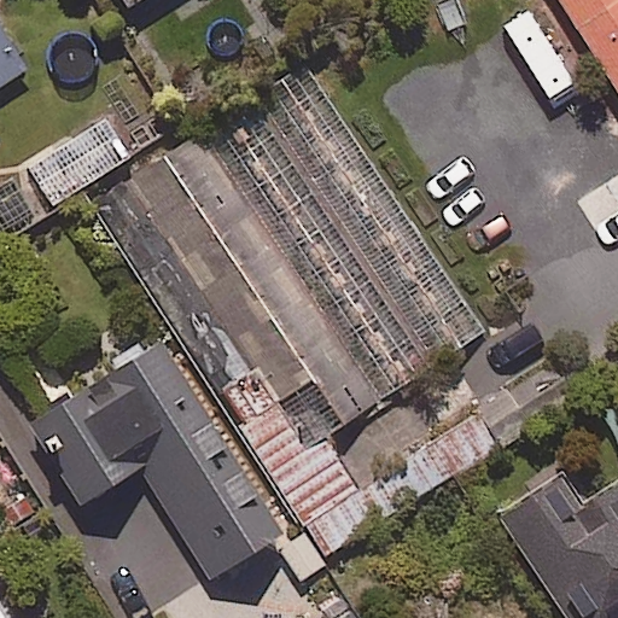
[(617,0),(553,0),(617,103),(617,0)]
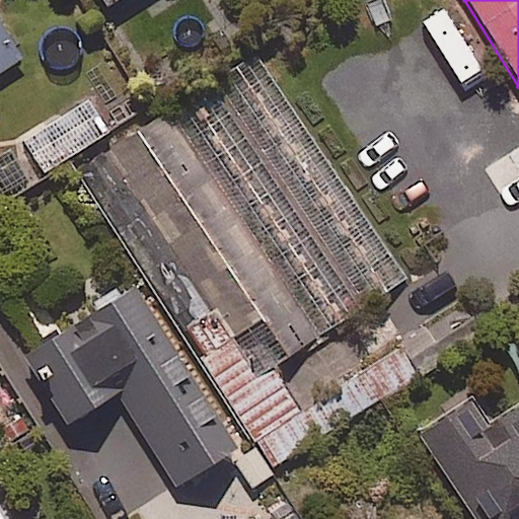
[(0,72),(21,59),(0,25),(0,72)]
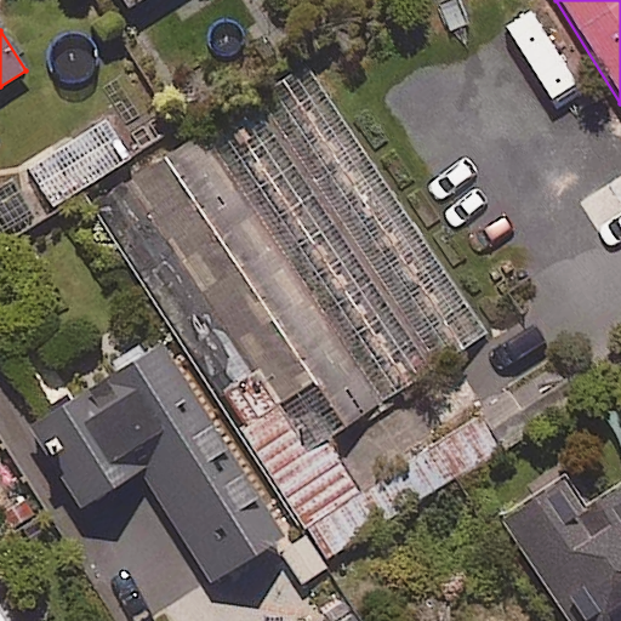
[(329,440),(486,334),(306,64),(130,183),(279,405),(311,453),(329,440)]
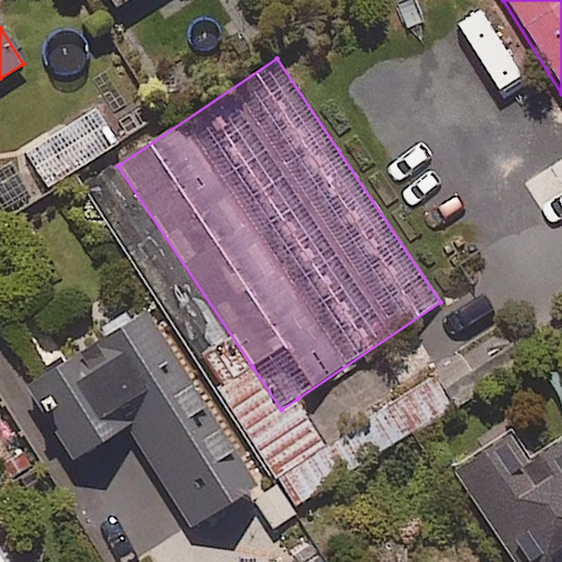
[(0,167),(0,198),(12,215),(116,142),(90,104),(0,167)]
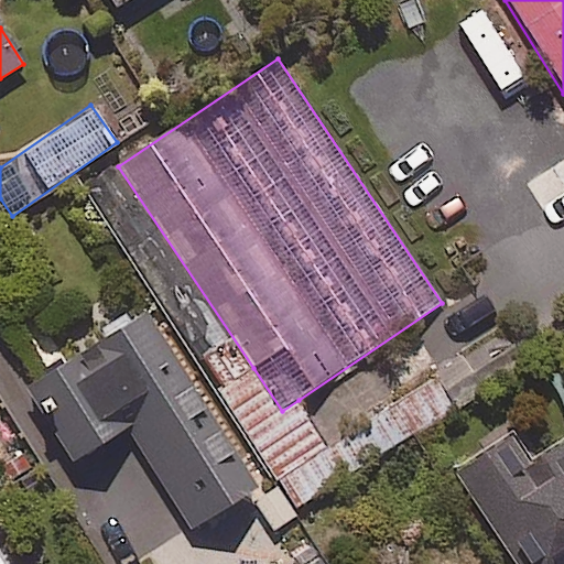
[(563,212),(563,160),(525,185),(550,221),(563,212)]
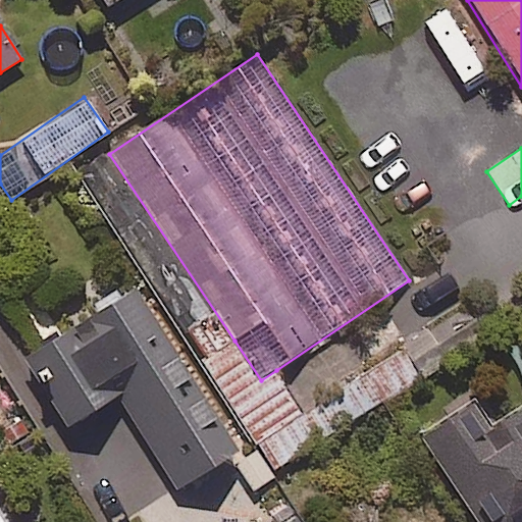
[(238,455),(137,294),(35,357),(76,424),(122,396),(180,489),(238,455)]
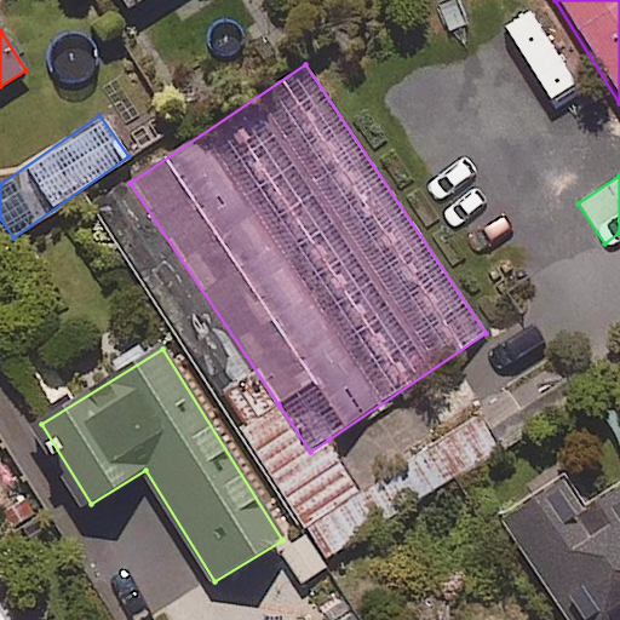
[(310,452),(279,405),(244,428),(331,558),(527,426),(504,392),(361,488),(328,440),(310,452)]
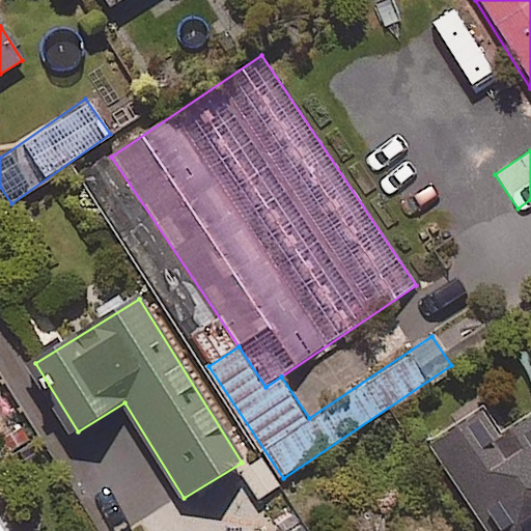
[(530,530),(530,422),(530,421),(495,444),(477,416),(429,446),(482,530),(530,530)]
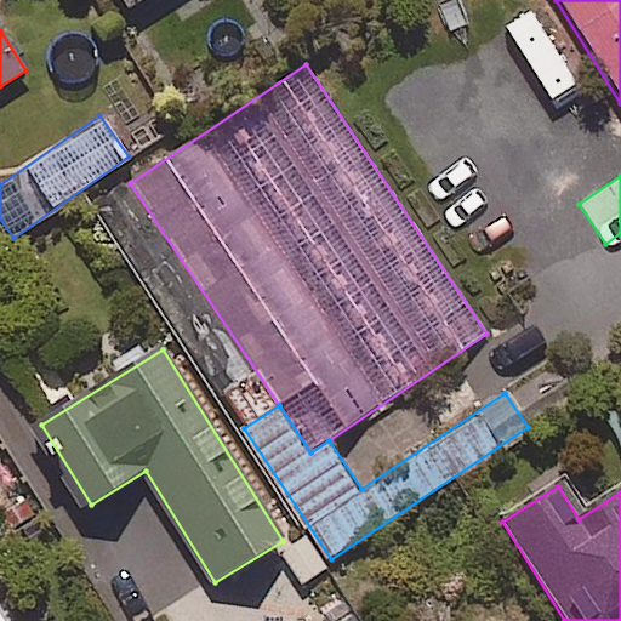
All buildings are outlined.
